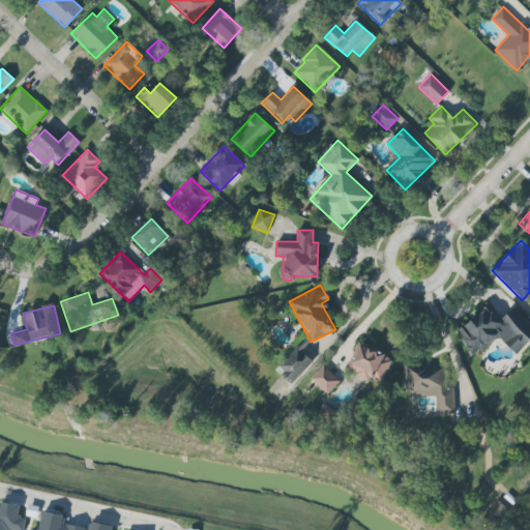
[(529,326),(511,310),(500,321),(484,306),(455,335),(476,355),(495,334),(516,354),(529,339),(529,326)]
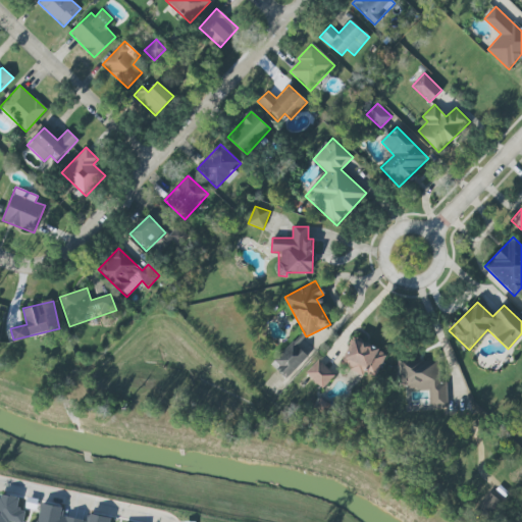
[(375,376),(386,354),(353,336),(340,364),(363,376),(365,371),(375,376)]
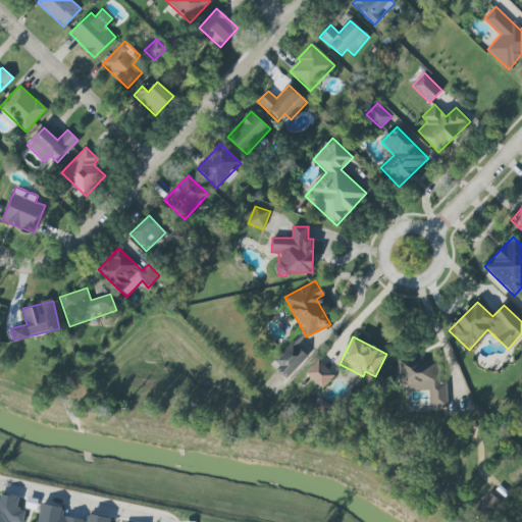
[(271,365),(285,379),(308,356),(294,342),(271,365)]
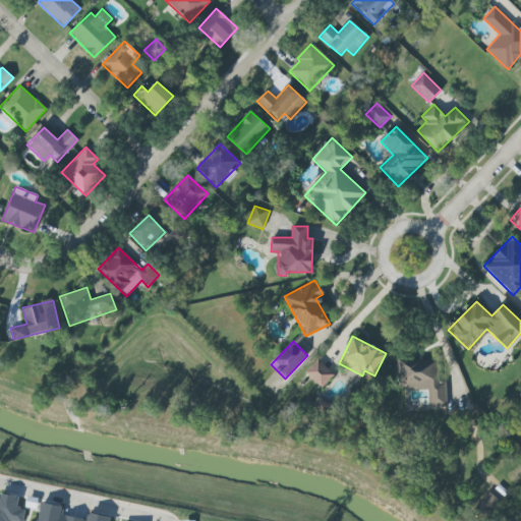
[(304,372),(322,388),(334,374),(317,359),(304,372)]
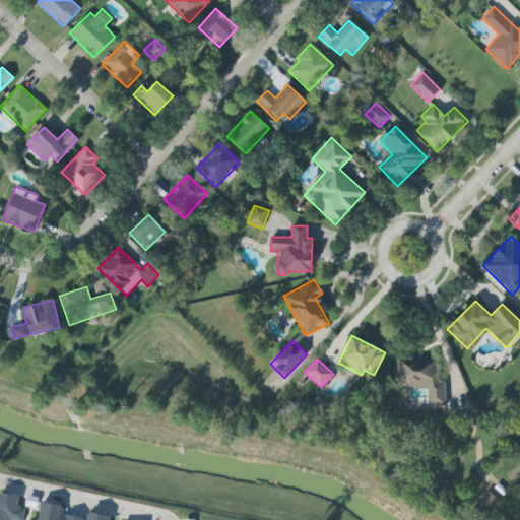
[(445,381),(437,381),(437,359),(396,360),(396,387),(428,387),(428,408),(446,408),(445,381)]
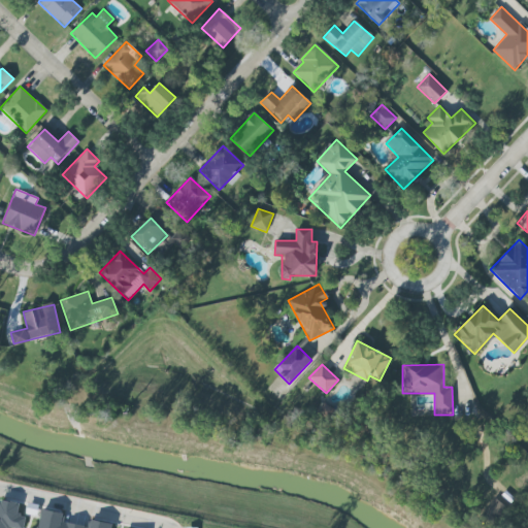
[(0,527),(5,527),(6,527),(7,527),(23,527),(26,517),(17,516),(19,502),(0,499),(0,527)]
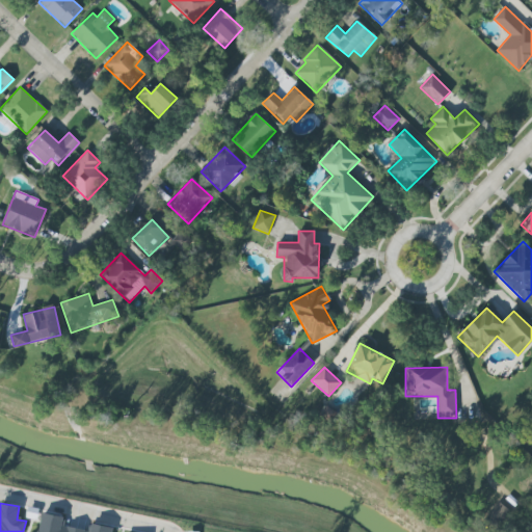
[(505,520),(504,507),(491,507),(493,520),(505,520)]
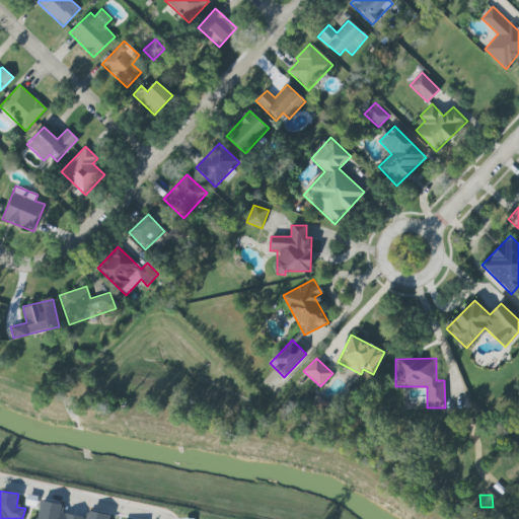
[(108,518),(109,515),(89,511),(87,518),(61,513),(62,505),(41,501),(36,518),(108,518)]
